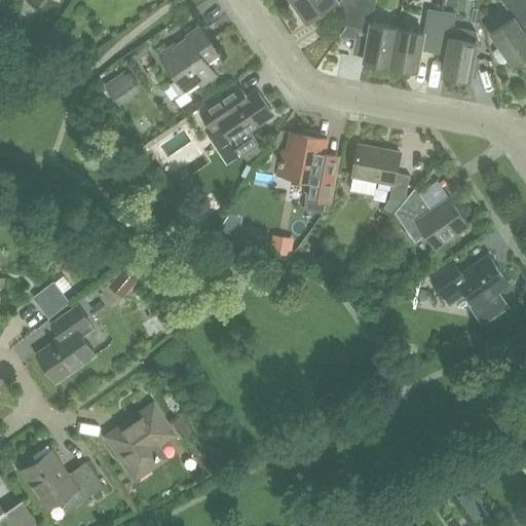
[(337,0),(292,0),(306,23),(332,6),(345,26),(362,0),(338,0),(338,1),(337,0)]
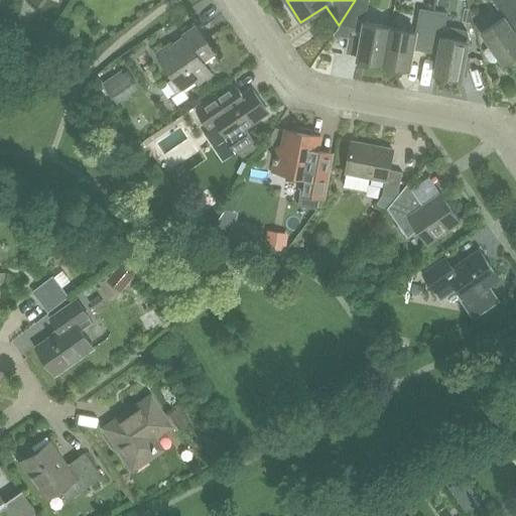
[(355,0),(339,25),(332,35),(348,38),(346,53),(357,55),(357,59),(382,63),(389,26),(365,22),(368,0),(355,0)]
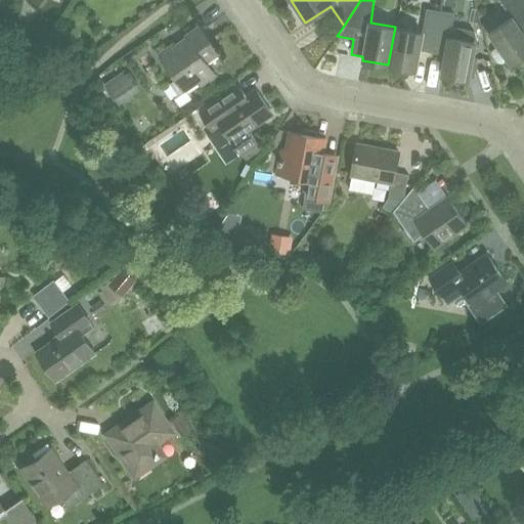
[(499,0),(511,16),(489,32),(512,64),(523,55),(523,34),(522,32),(523,29),(523,12),(515,0),(499,0)]
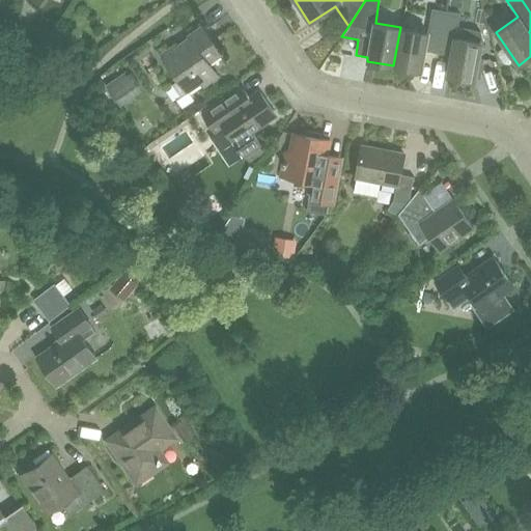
[(530,0),(522,0),(530,12),(530,0)]
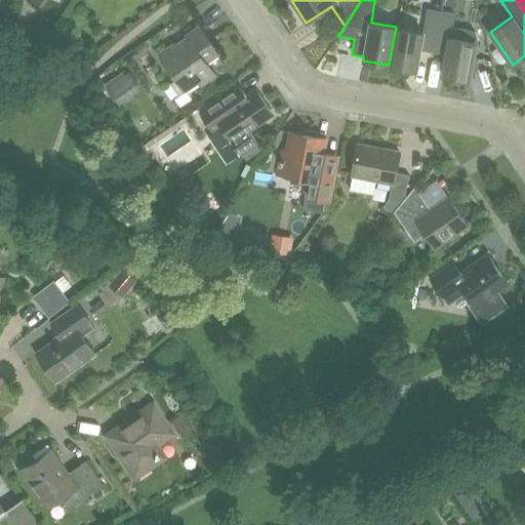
[(396,27),(389,65),(416,70),(420,50),(434,52),(441,11),(427,8),(422,32),(396,27)]
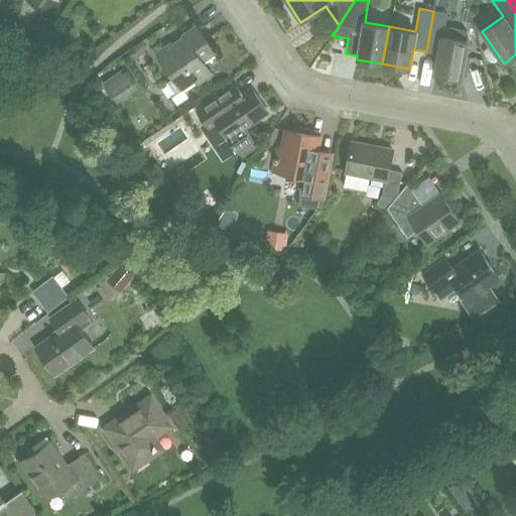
[(433,11),(426,51),(437,53),(433,74),(462,79),(468,41),(442,37),(447,13),(433,11)]
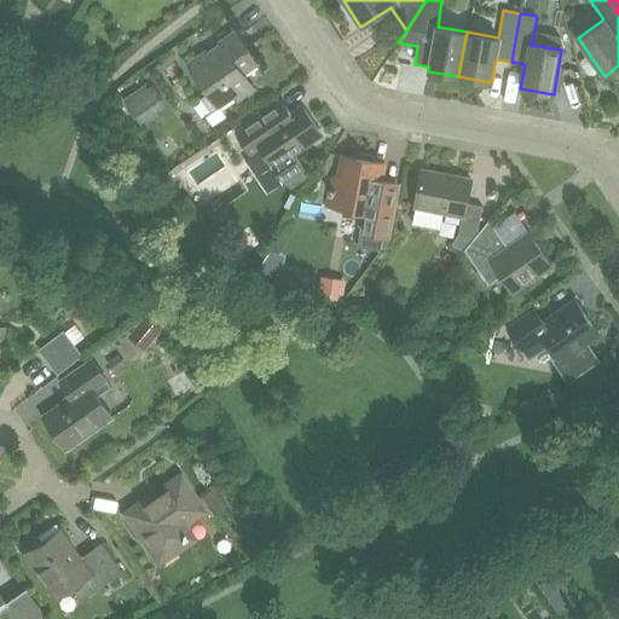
[(236,32),(189,63),(209,93),(201,98),(212,113),(232,98),(235,100),(253,87),(243,73),(256,63),(236,32)]
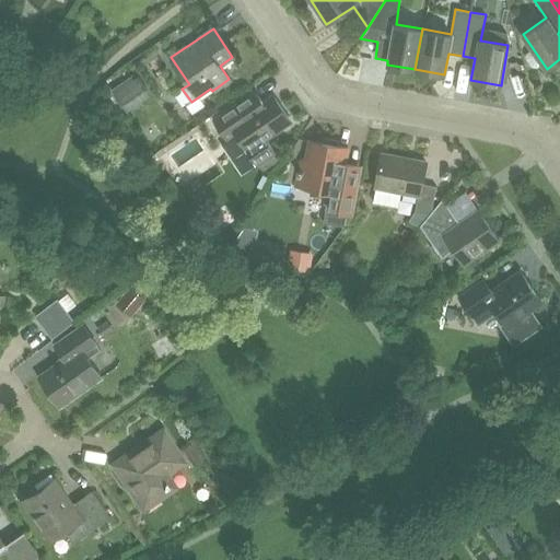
[(126,112),(149,96),(137,79),(114,95),(126,112)]
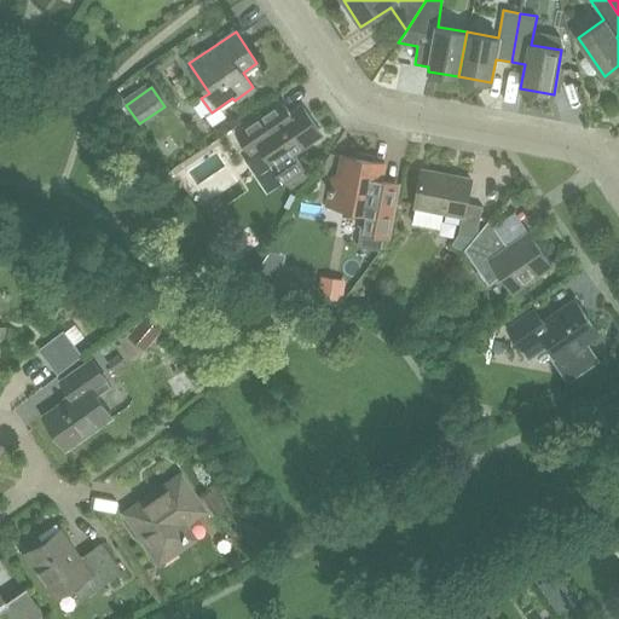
[(281,100),(235,132),(250,155),(259,149),(283,183),(304,168),(293,152),(318,136),(299,108),(290,114),(281,100)]
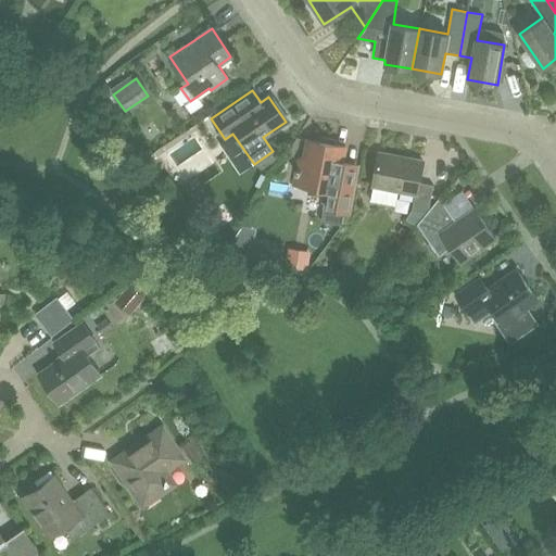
[(184,138),(154,158),(166,175),(196,155),(184,138)]
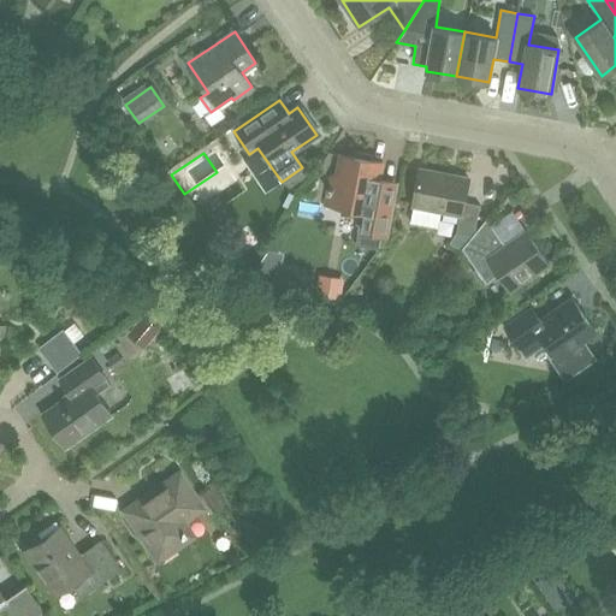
[(330,177),(325,205),(361,211),(355,246),(378,249),(389,236),(395,199),(377,195),(383,161),(339,154),(336,173),(330,177)]
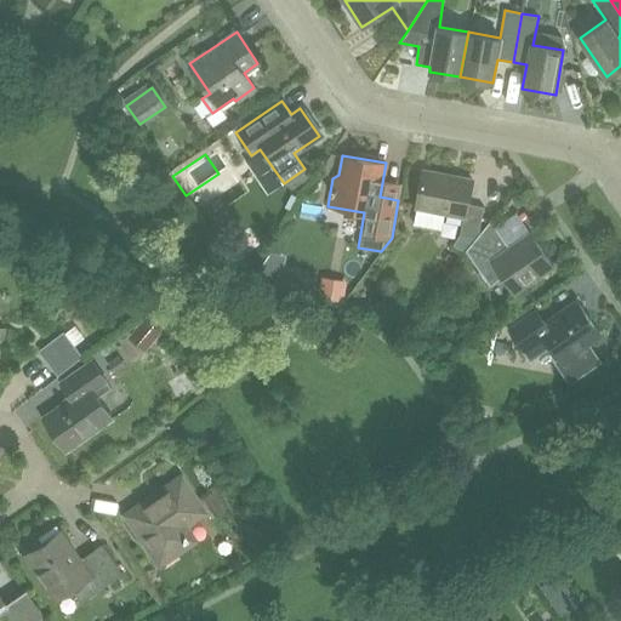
[(422,170),(412,224),(442,229),(444,212),(463,216),(460,233),(453,244),(450,249),(459,256),(465,250),(479,232),(484,206),(467,203),(472,178),(422,170)]
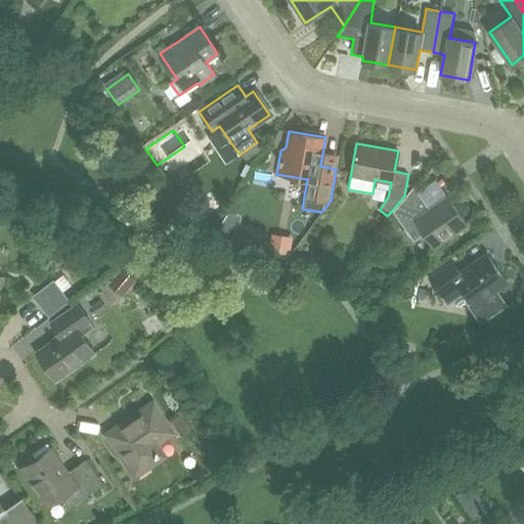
[(404,195),(392,211),(393,211),(405,228),(401,230),(408,242),(412,238),(413,241),(424,233),(433,247),(436,245),(441,252),(446,248),(442,241),(467,223),(448,197),(430,209),(413,185),(404,198),(404,195)]
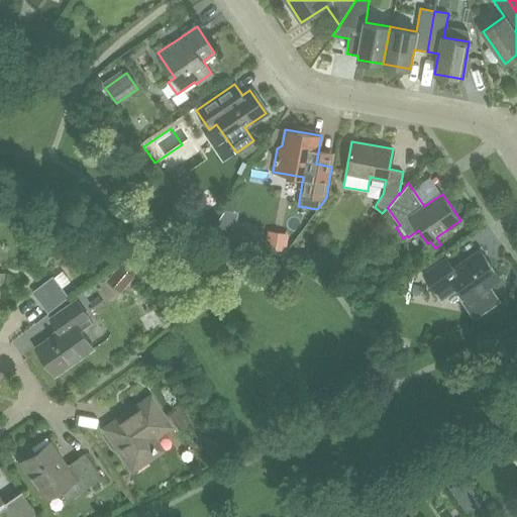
[(373,211),(370,214),(377,220),(380,216),(373,211)]
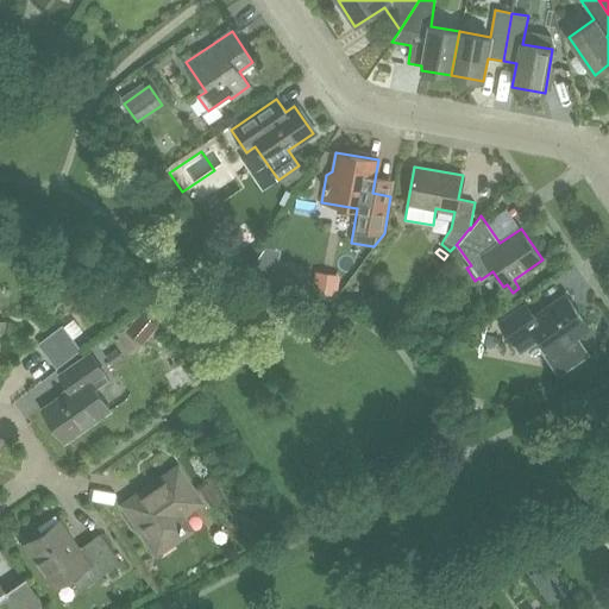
[(334,294),(338,275),(316,271),(314,290),(334,294)]
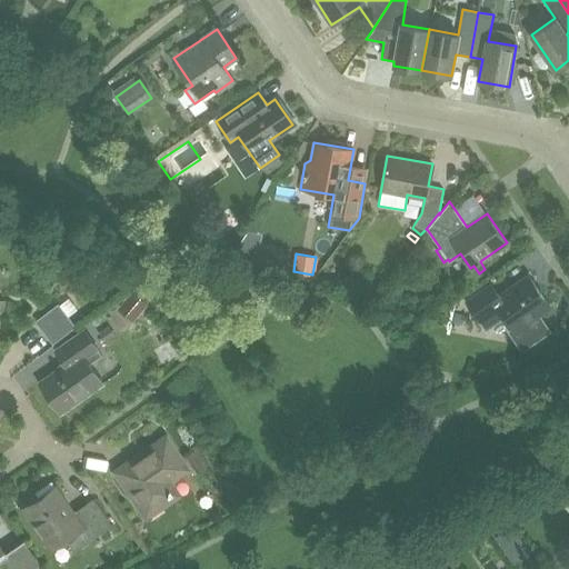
[(490,283),(465,300),(479,321),(498,309),(512,330),(509,333),(522,351),(550,332),(538,313),(550,305),(530,276),(499,297),(490,283)]
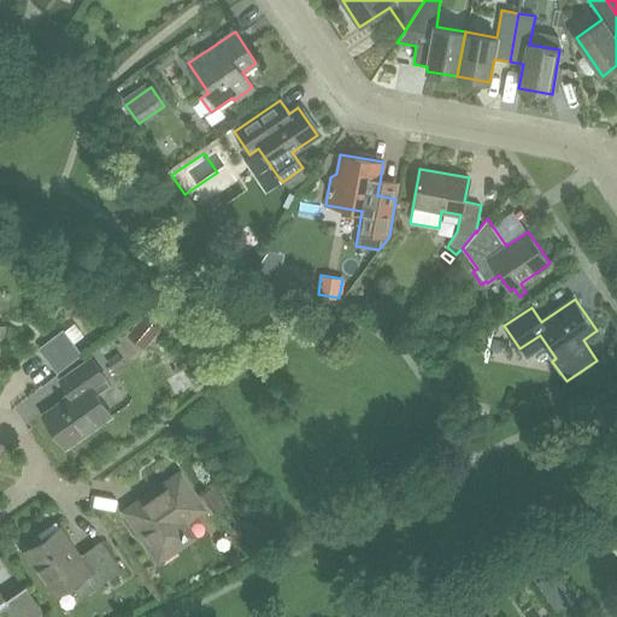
[(144,317),(128,335),(145,350),(159,330),(144,317)]
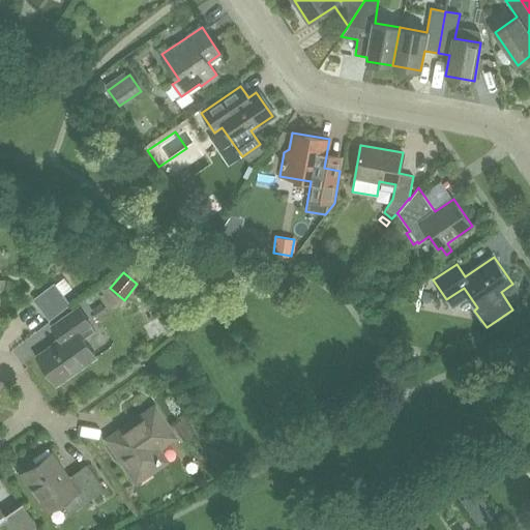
[(32,298),(49,320),(70,303),(54,283),(32,298)]
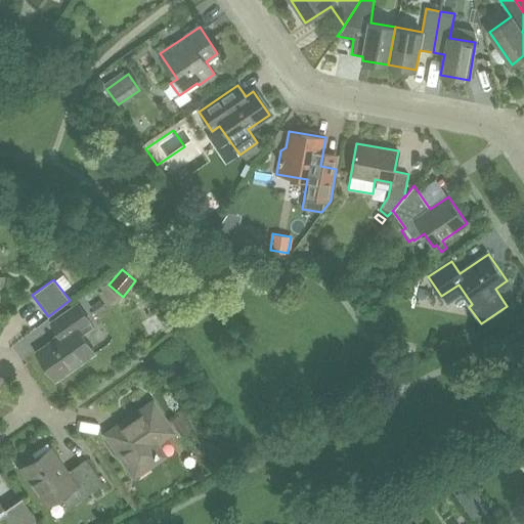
[(100,301),(91,307),(96,315),(106,309),(100,301)]
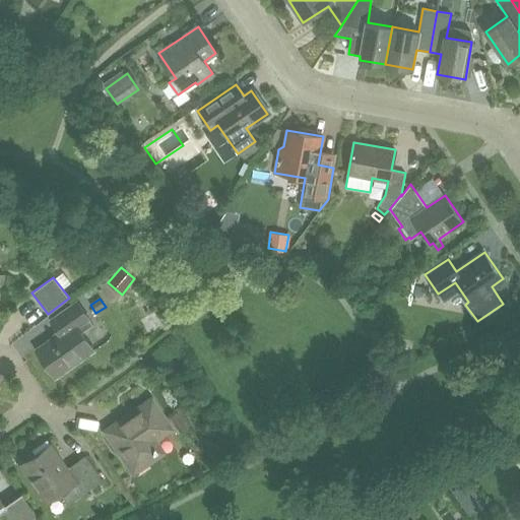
[(51,319),(60,332),(39,347),(58,375),(92,350),(80,332),(91,324),(75,302),(51,319)]
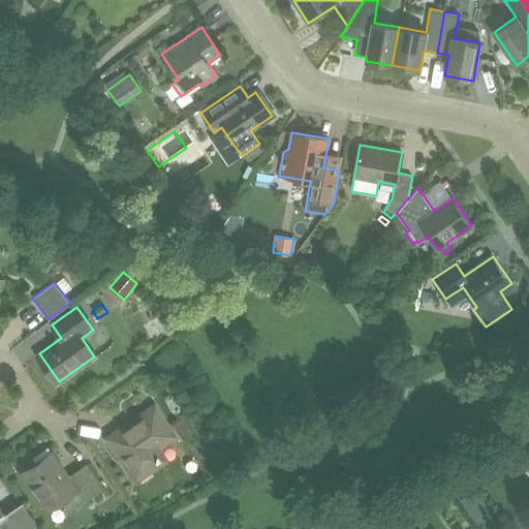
[(92,337),(104,351),(112,344),(100,330),(92,337)]
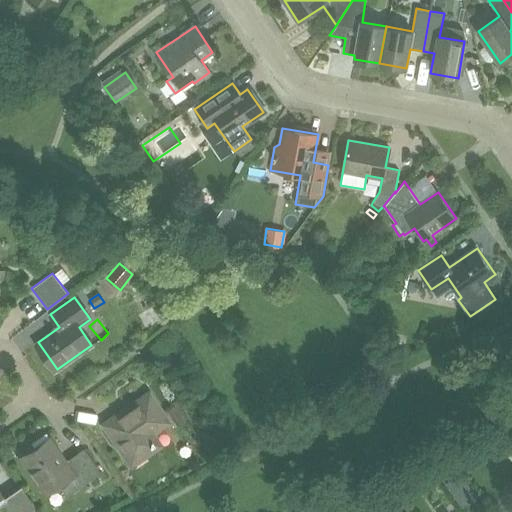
[(102,424),(130,465),(159,445),(151,433),(168,422),(148,392),(102,424)]
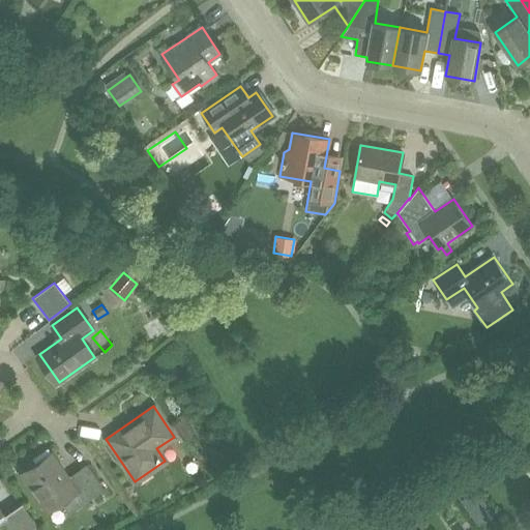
[(181,420),(173,425),(184,443),(193,437),(181,420)]
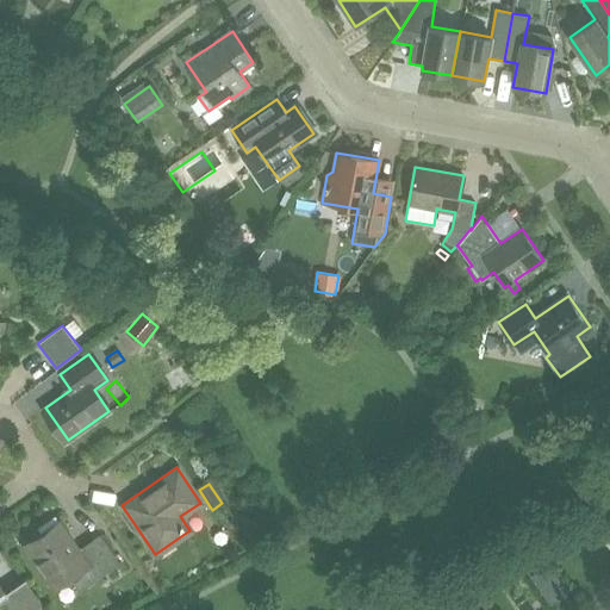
[(99,534),(76,549),(58,522),(24,545),(53,586),(68,576),(79,591),(118,564),(99,534)]
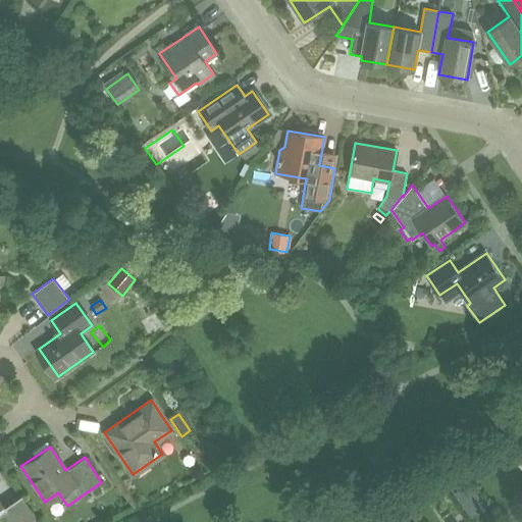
[(468,484),(456,493),(474,519),(487,510),(468,484)]
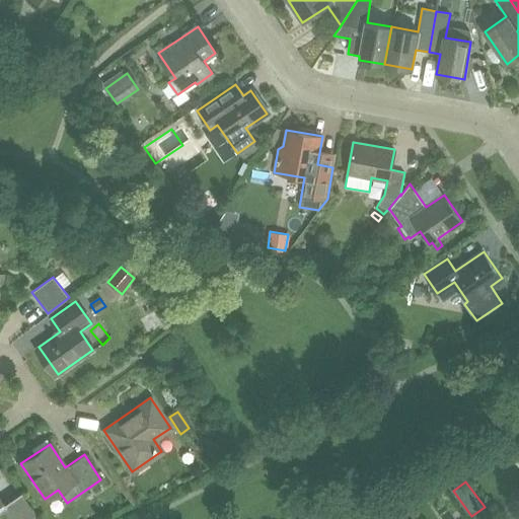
[(19,492),(3,503),(4,505),(1,507),(9,518),(30,518),(36,515),(19,492)]
